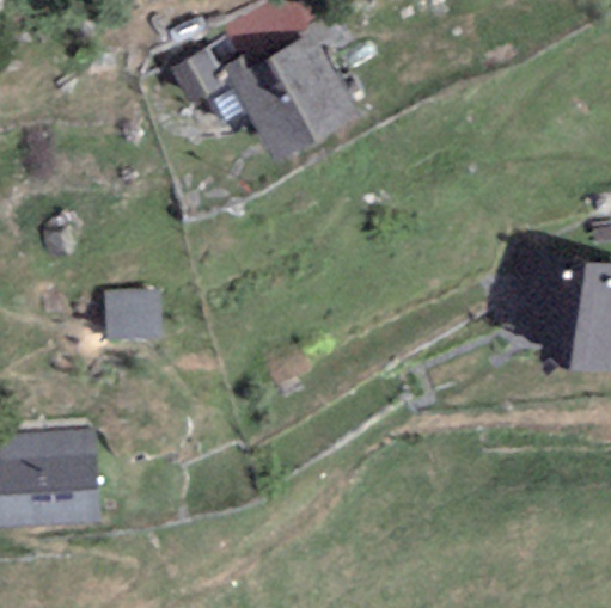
[(268,0),(221,25),(239,57),(254,49),(310,18),(300,0),(268,0)]
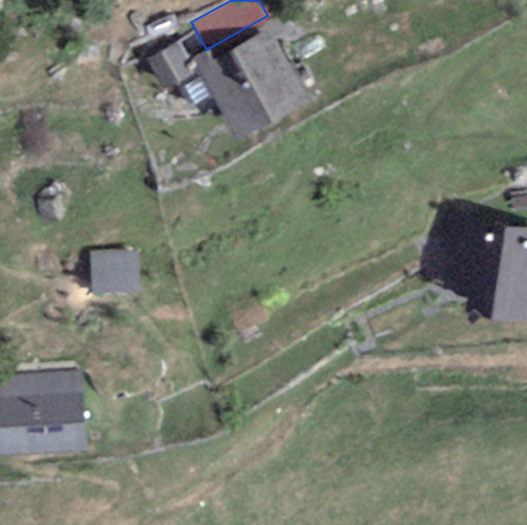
[(206,50),(191,57),(235,135),(306,95),(269,29),(225,54),(219,42),(206,50)]
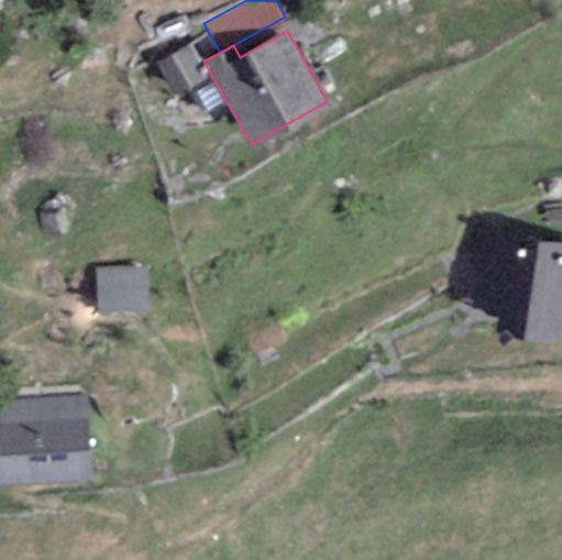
[(188,43),(154,63),(175,96),(208,75),(188,43)]
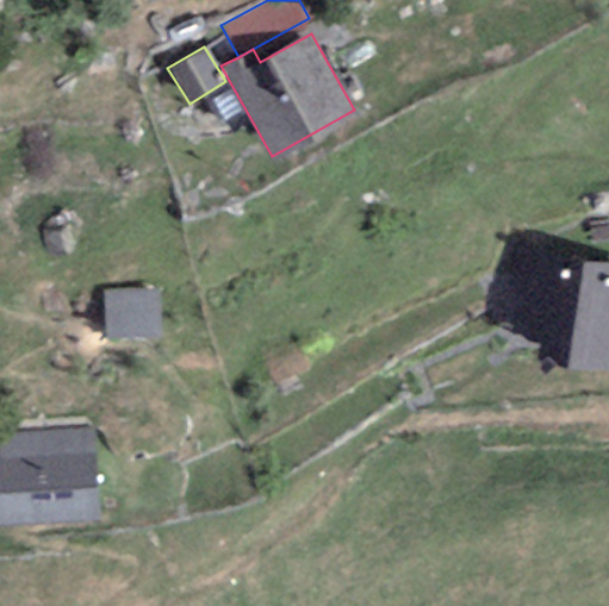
[(608,236),(608,218),(589,220),(591,238),(608,236)]
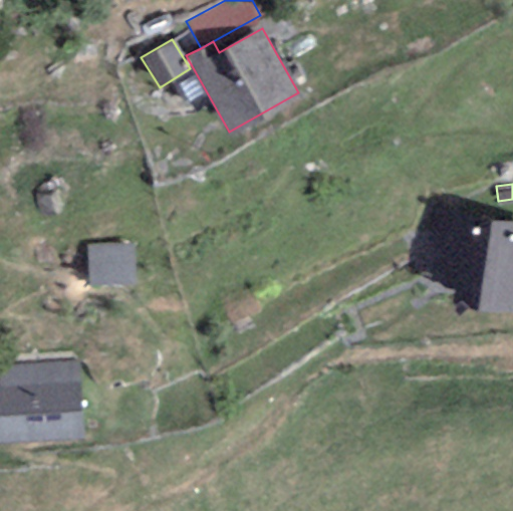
[(512,220),(467,214),(453,303),(512,312),(512,220)]
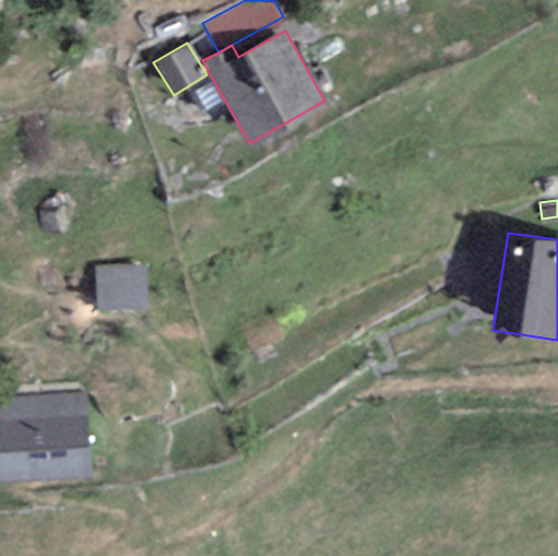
[(146,263),(95,267),(97,307),(149,305),(146,263)]
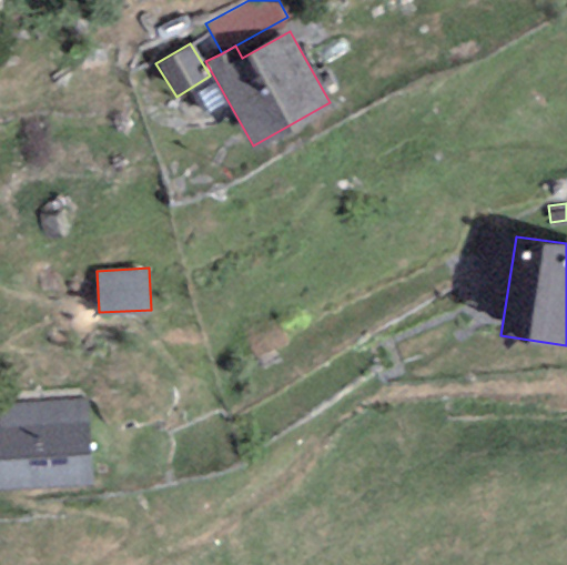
[(0,484),(93,478),(88,400),(0,405),(0,484)]
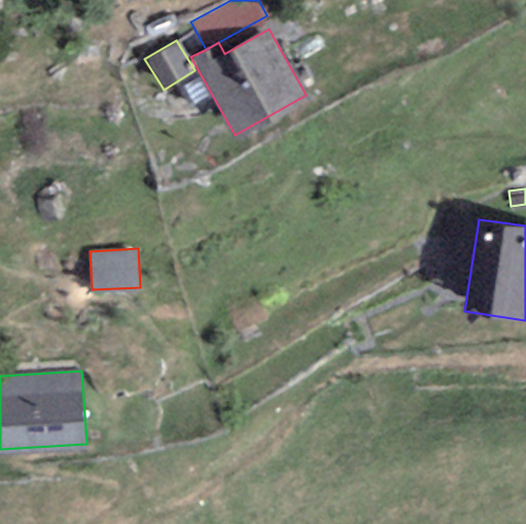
All buildings are outlined.
